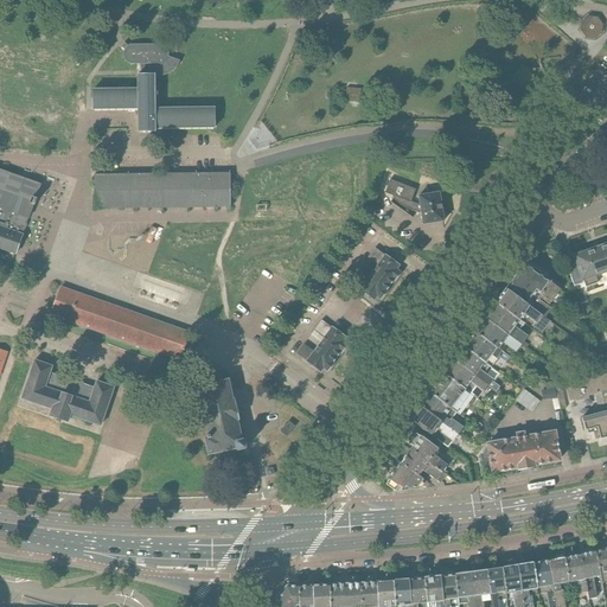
[(595,42),(604,36),(606,25),(600,17),(589,14),(580,20),(579,31),(585,40),(595,42)]
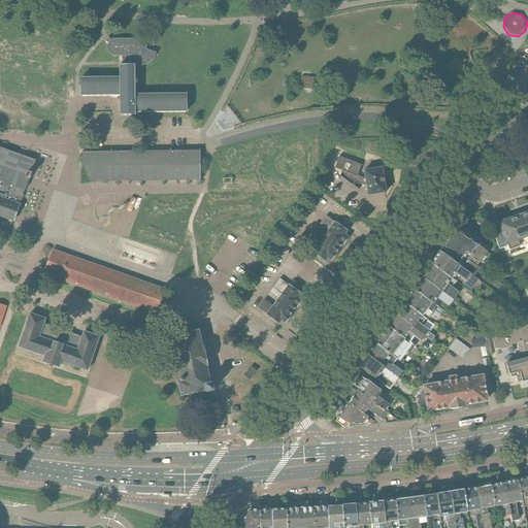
[(136,79),(135,78),(135,66),(141,66),(144,66),(146,65),(151,63),(153,60),(155,57),(157,53),(146,50),(147,46),(146,44),(145,42),(143,40),(140,39),(138,39),(113,39),(112,40),(108,37),(105,41),(108,43),(107,47),(107,52),(109,54),(112,56),(116,57),(122,57),(122,65),(120,65),(120,77),(80,77),(80,96),(120,95),(120,116),(136,116),(135,112),(188,112),(187,94),(135,94),(135,86),(136,85),(137,83),(137,80),(136,79)]
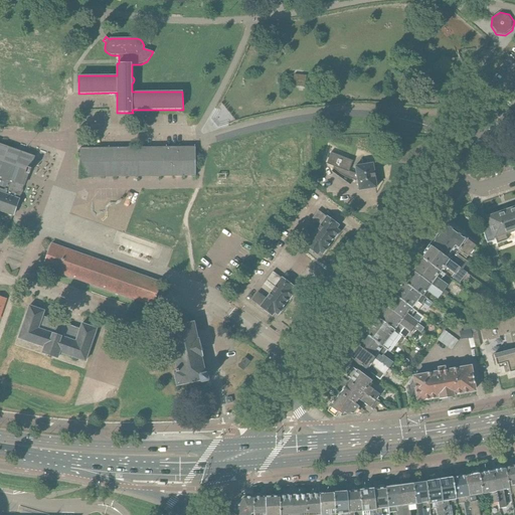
[(294,74),(293,87),(306,88),(307,76),(294,74)]
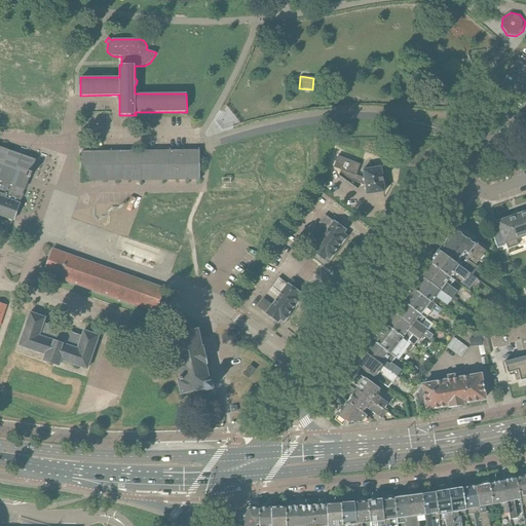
[(0,216),(14,222),(23,197),(28,185),(31,176),(33,170),(36,160),(0,147),(0,216)]
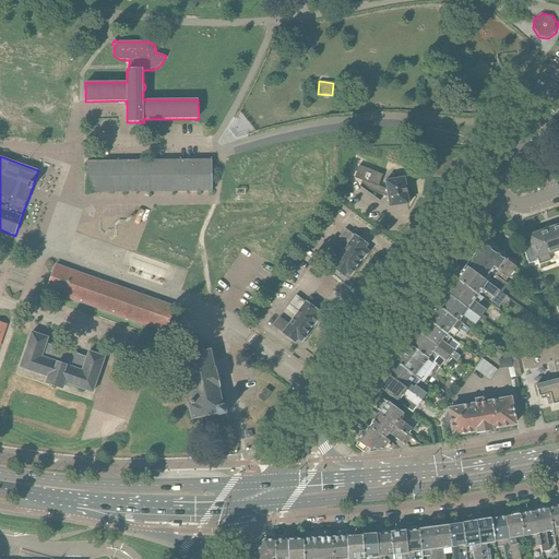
[(212,191),(212,187),(212,165),(212,159),(87,161),(87,193),(212,191)]
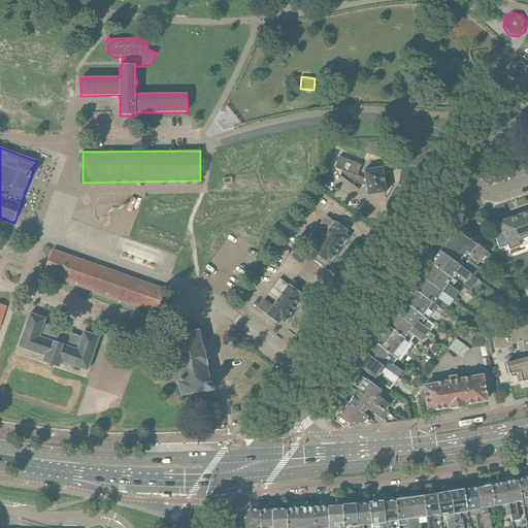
[(383,168),(363,171),(365,179),(358,176),(362,165),(339,157),(334,168),(342,171),(341,172),(345,176),(352,180),(357,183),(362,185),(366,185),(367,196),(386,193),(383,168)]
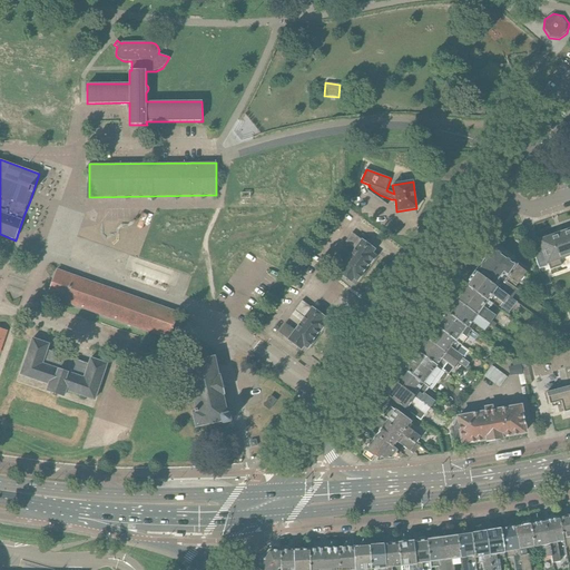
[(569,229),(560,234),(539,241),(547,261),(537,264),(542,281),(553,277),(552,274),(558,272),(556,262),(569,257),(569,262),(569,229)]
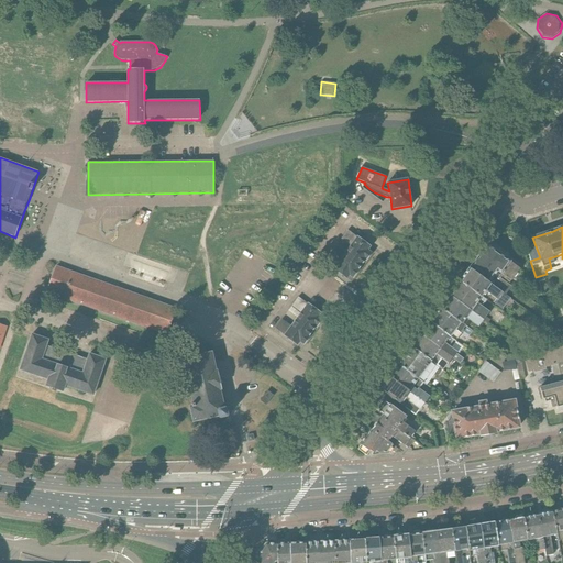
[(350,246),(345,253),(341,258),(332,252),(326,261),(334,267),(333,268),(346,278),(350,275),(353,278),(359,271),(359,269),(362,265),(365,261),(372,253),(367,251),(371,246),(348,230),(341,240),(350,246)]
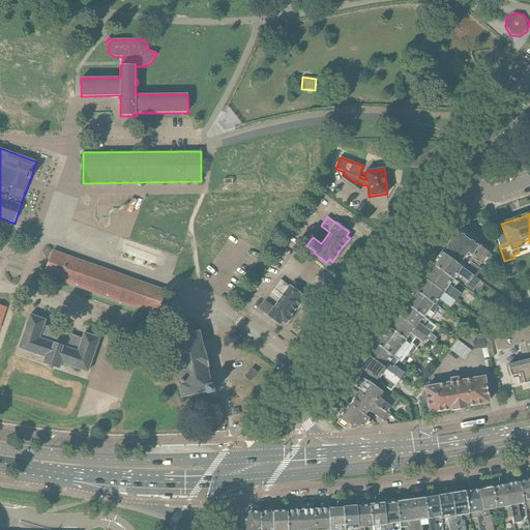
[(481,270),(478,268),(482,262),(486,262),(488,259),(488,256),(490,254),(487,252),(487,249),(483,247),(482,248),(459,230),(453,237),(442,253),(476,277),(481,270)]
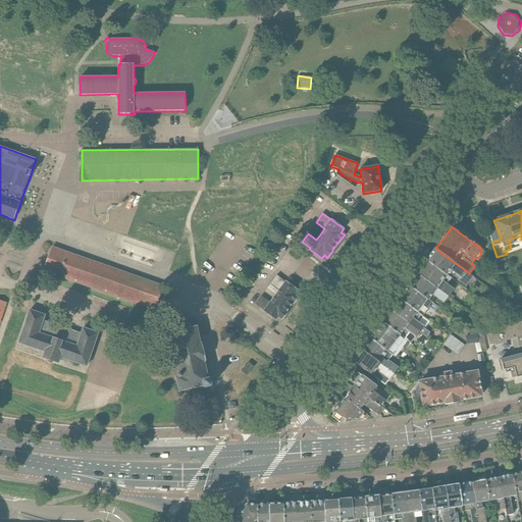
[(121,253),(151,263),(155,250),(126,240),(121,253)]
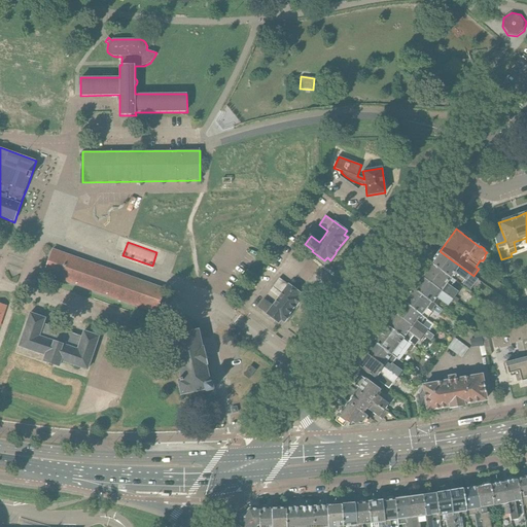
[(156,314),(166,288),(53,248),(43,275),(156,314)]
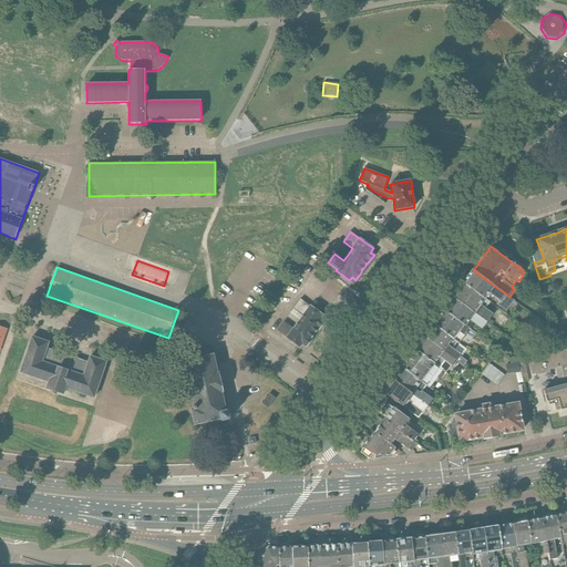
[(515,301),(509,297),(473,270),(463,284),(490,302),(493,297),(500,301),(497,305),(506,312),(515,301)]
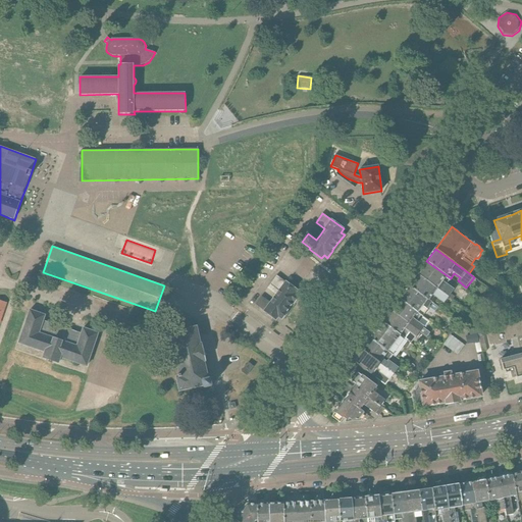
[(417,273),(449,296),(454,290),(447,284),(451,278),(426,261),(417,273)]
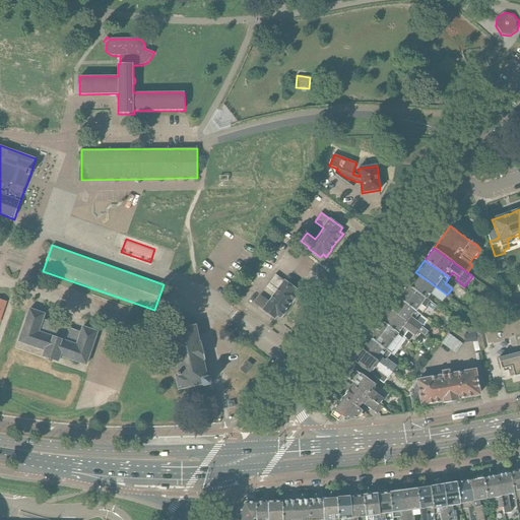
[(442,303),(447,295),(415,272),(406,284),(428,299),(431,294),(442,303)]
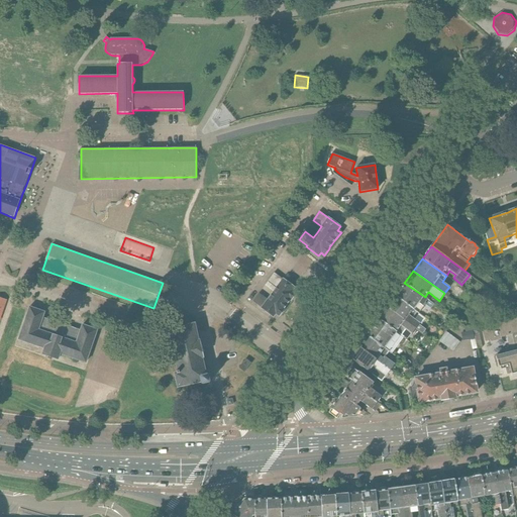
[(276,287),(272,293),(268,299),(260,293),(253,301),(262,307),(261,308),(274,317),(276,314),(279,316),(284,310),(284,309),(288,304),(290,301),(291,301),(296,294),(293,291),(295,288),(274,273),(268,282),(276,287)]
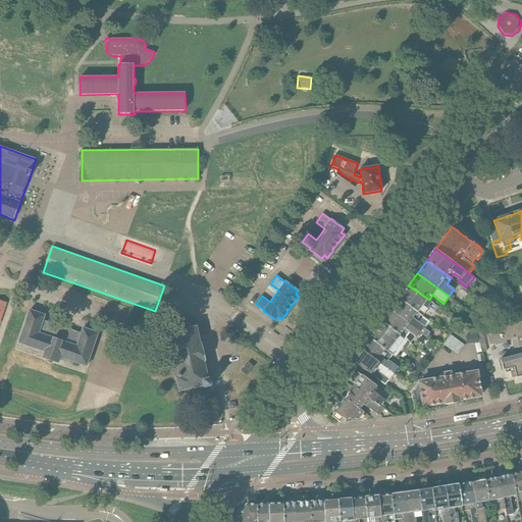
[(399,299),(420,315),(422,316),(427,310),(426,309),(431,302),(429,300),(408,285),(399,299)]
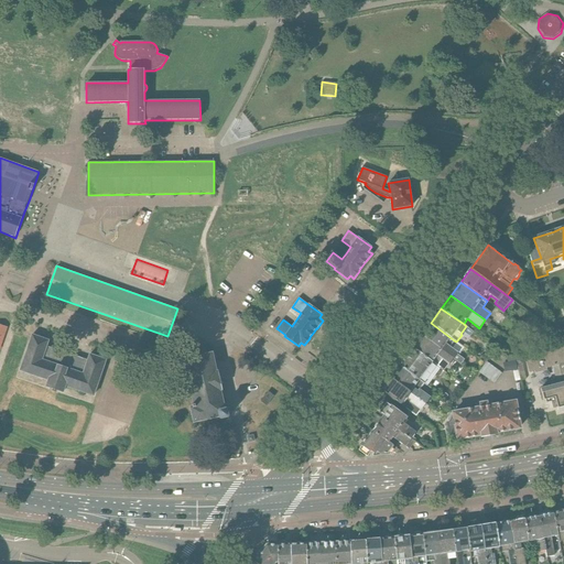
[(421,335),(453,359),(458,362),(462,357),(457,354),(458,353),(449,347),(454,340),(431,323),(421,335)]
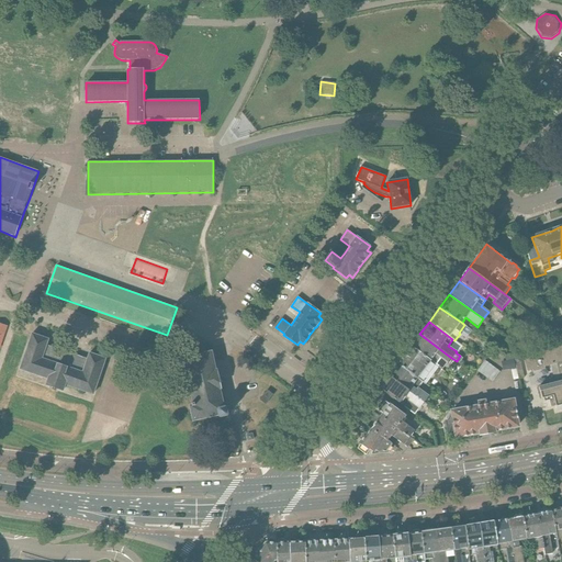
[(66,386),(93,395),(107,358),(89,352),(87,359),(47,346),(49,339),(32,333),(19,370),(47,380),(45,385),(64,392),(66,386)]
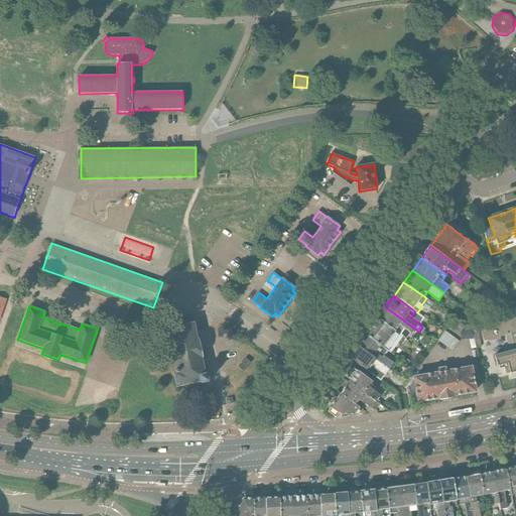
[(410,334),(414,329),(385,306),(377,317),(399,334),(403,329),(410,334)]
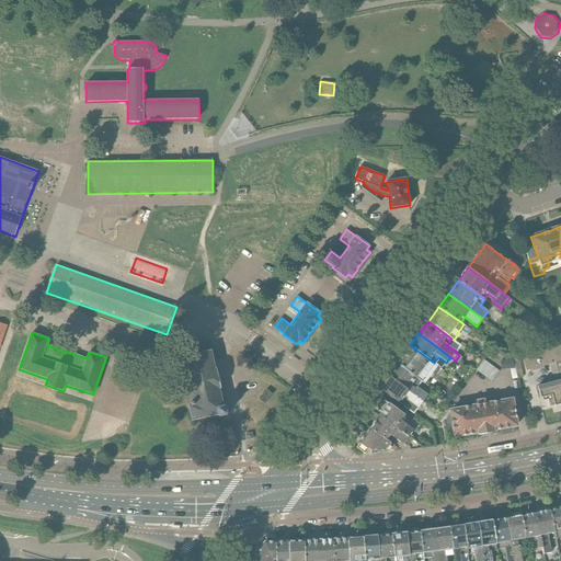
[(544,366),(550,364),(556,382),(538,387),(541,399),(548,397),(549,400),(544,401),(546,408),(554,405),(556,411),(560,409),(560,343),(523,353),(527,370),(533,369),(533,371),(545,368),(544,366)]
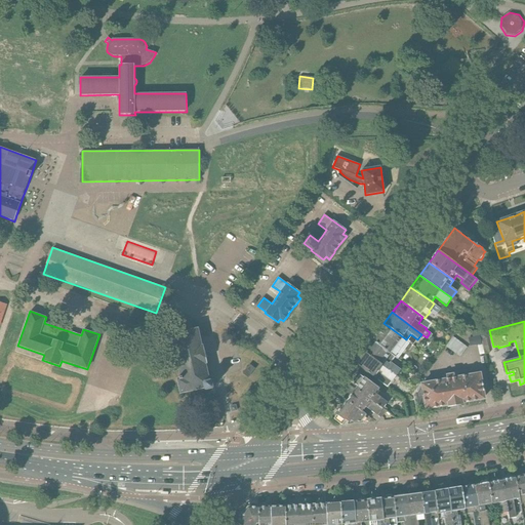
[(371,340),(394,358),(406,340),(406,339),(384,323),(371,340)]
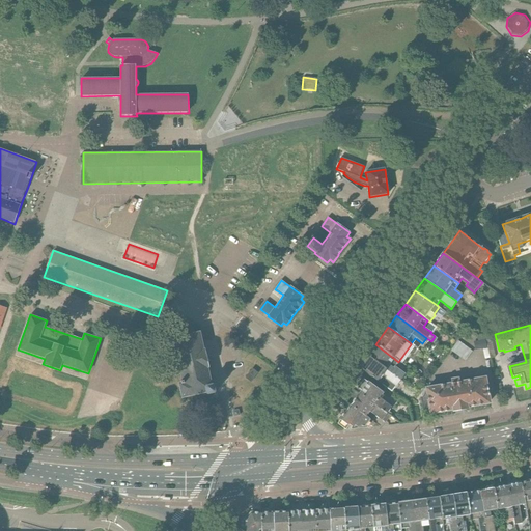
[(203,350),(199,333),(173,337),(183,381),(180,382),(182,384),(179,384),(183,398),(206,393),(207,395),(215,393),(214,385),(212,385),(210,375),(207,368),(208,367),(204,350),(203,350)]
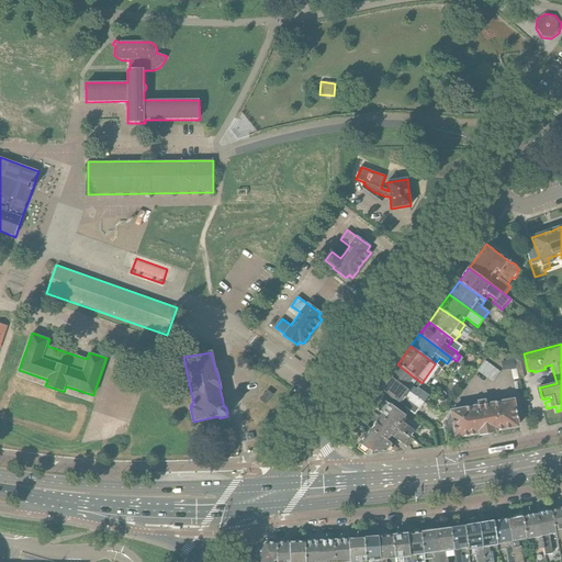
[(486,360),(479,370),(493,381),(502,371),(486,360)]
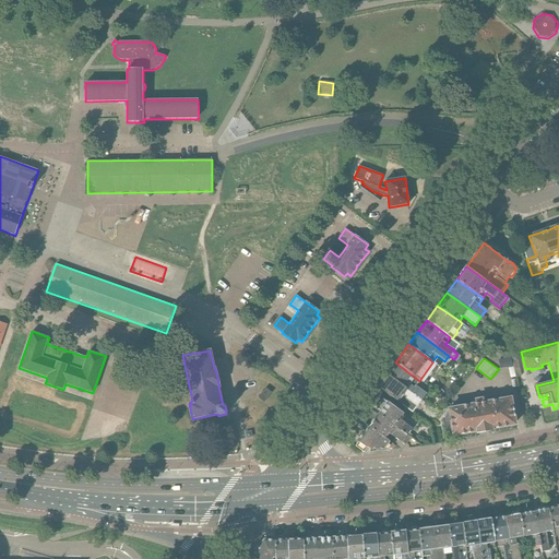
[(387,375),(421,401),(427,394),(416,387),(419,381),(395,363),(387,375)]
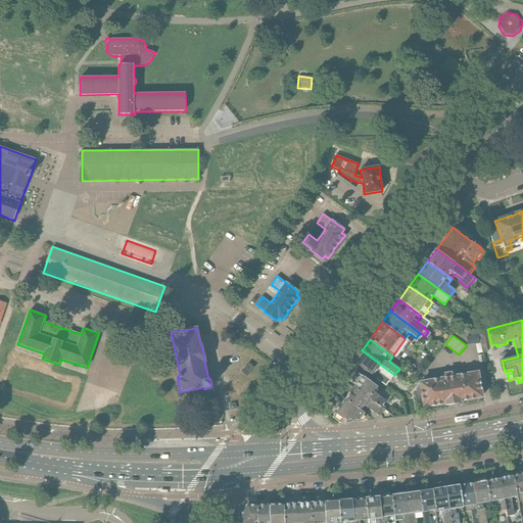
[(390,381),(394,375),(362,350),(353,362),(367,372),(381,383),(386,386),(390,381)]
